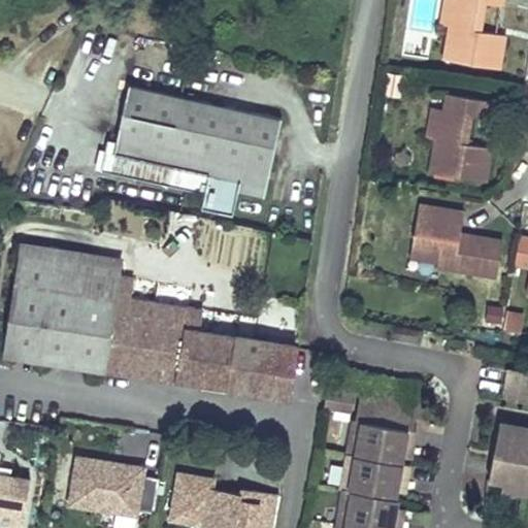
[(453,9),(457,10),(458,0),(444,0),(441,24),(450,25),(453,9)]
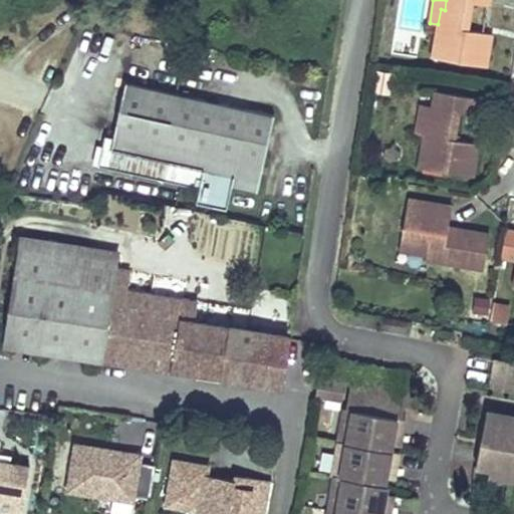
[(433,57),(487,67),(492,33),(468,29),(473,2),(488,4),(489,0),(446,0),(445,10),(441,9),(438,24),(433,57)]
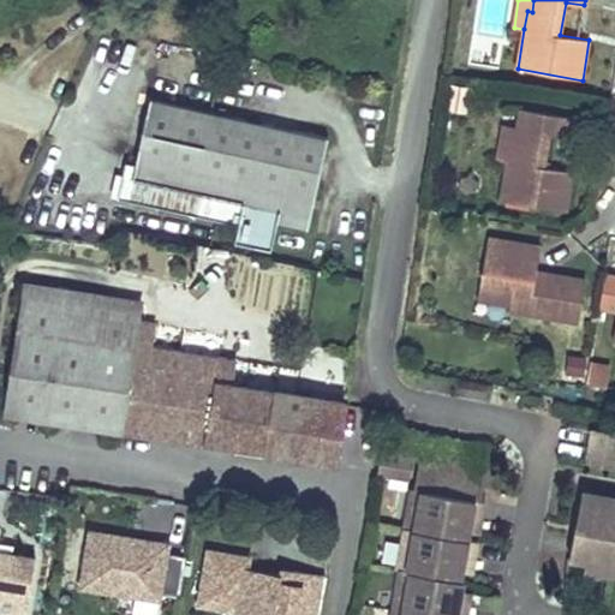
[(329,138),(150,97),(136,165),(125,162),(117,198),(238,226),(234,242),(272,250),(276,224),(308,231),(329,138)]
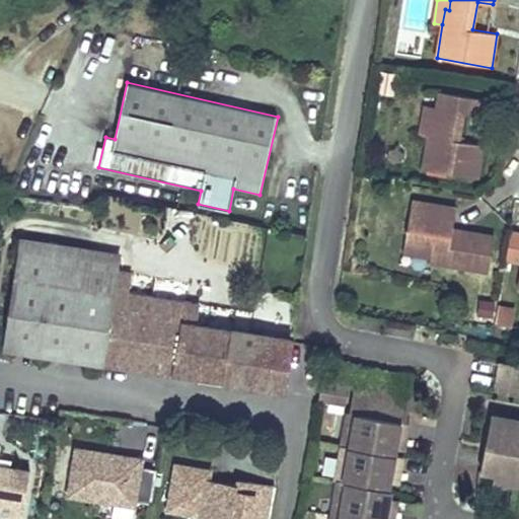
[(423,169),(477,178),(484,145),(458,141),(463,113),(479,116),(482,98),(440,91),(437,108),(435,122),(431,121),(428,136),(423,169)]
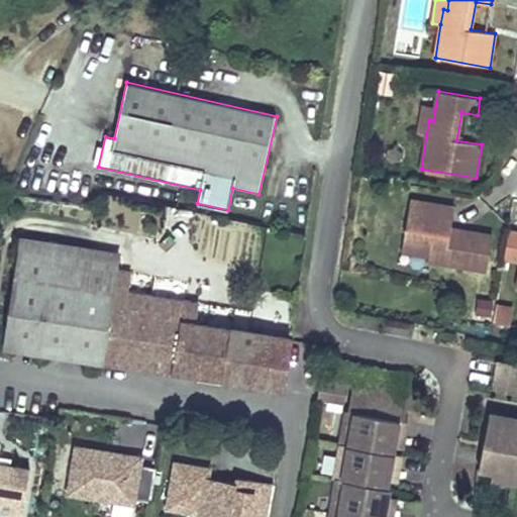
[(429,120),(433,121),(435,108),(422,106),(418,134),(426,135),(429,120)]
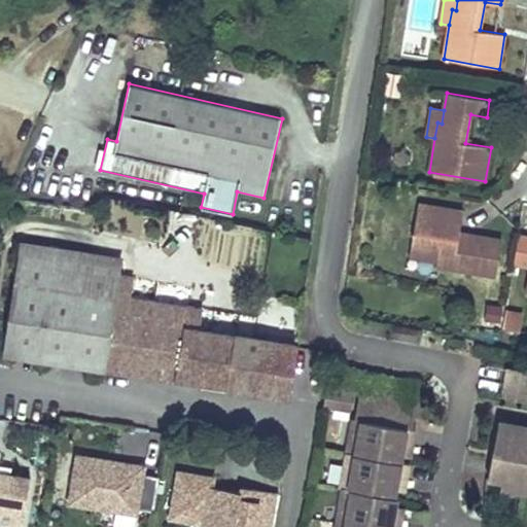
[(463,210),(418,203),(413,242),(441,246),(437,261),(437,267),(496,276),(502,239),(471,234),(471,237),(460,235),(463,210)]
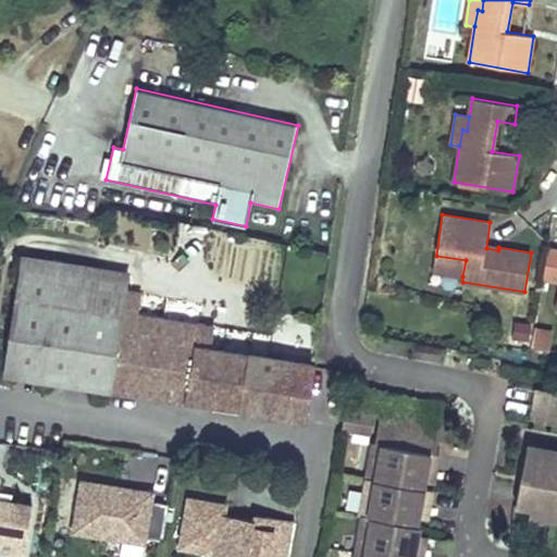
[(127,273),(24,256),(4,374),(110,391),(187,403),(249,412),(250,411),(269,413),(268,415),(302,421),(312,364),(211,348),(215,325),(137,312),(140,293),(124,289),(127,273)]
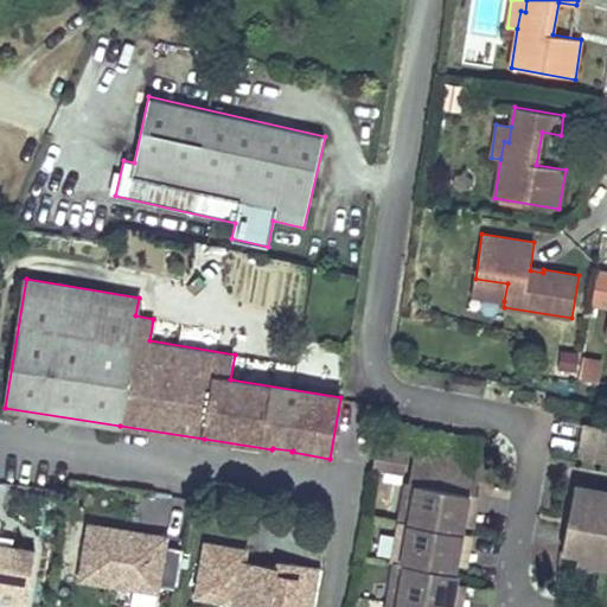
[(508,283),(475,279),(473,298),(504,301),(508,283)]
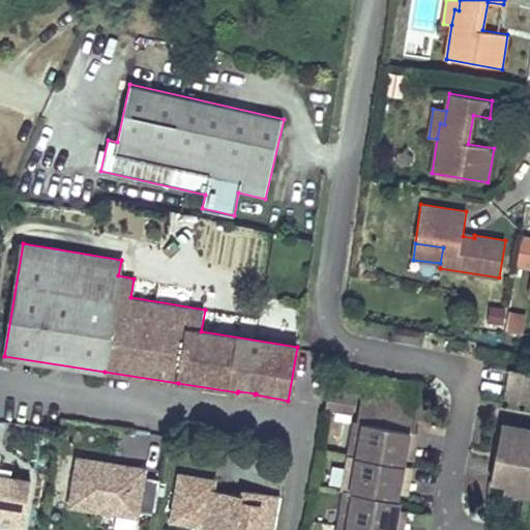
[(529,372),(486,365),(480,391),(527,400),(529,380),(529,372)]
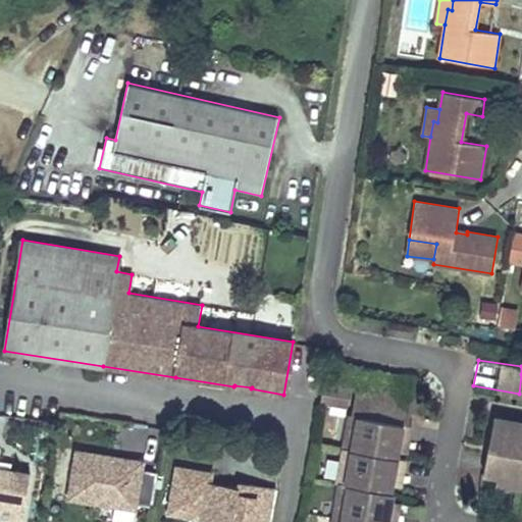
[(408,424),(417,377),(355,366),(352,388),(347,414),(354,415),(362,416),(408,424)]
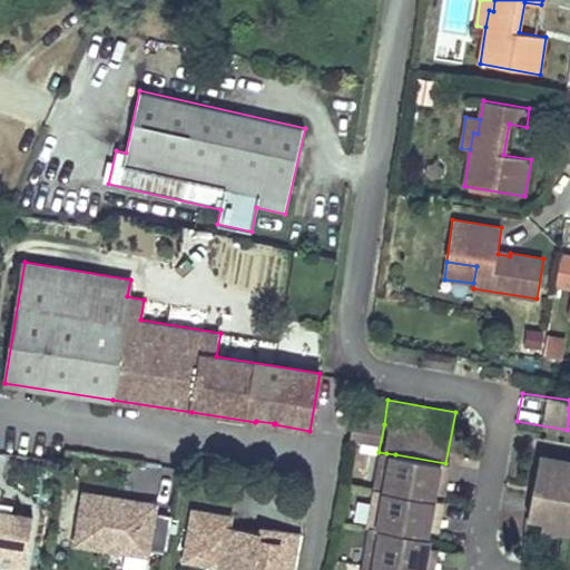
[(377,421),(354,418),(351,436),(374,441),(377,421)]
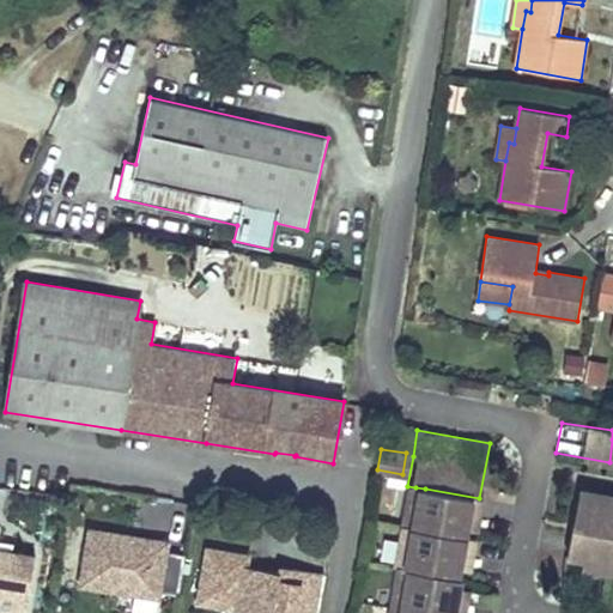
[(424,502),(425,489),(416,487),(413,499),(424,502)]
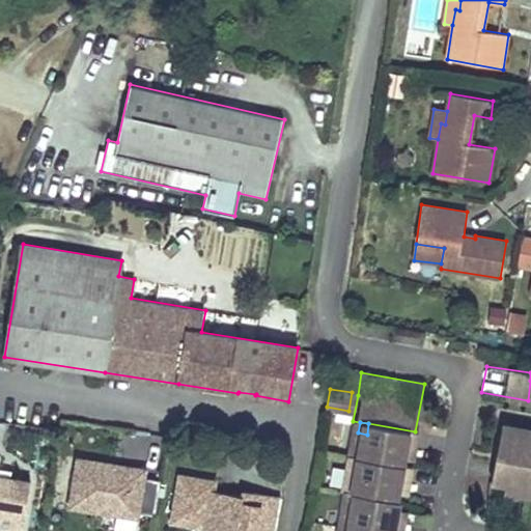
[(416,450),(419,432),(415,431),(368,423),(367,435),(358,432),(355,456),(362,457),(404,465),(406,458),(408,449),(416,450)]
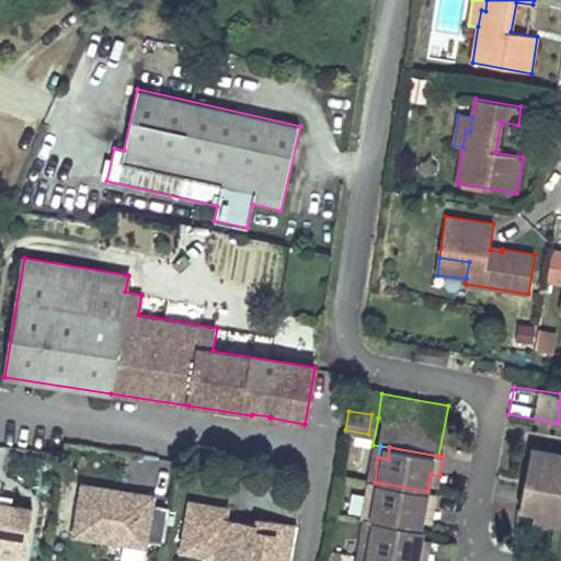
[(533,447),(527,476),(535,478),(540,449),(533,447)]
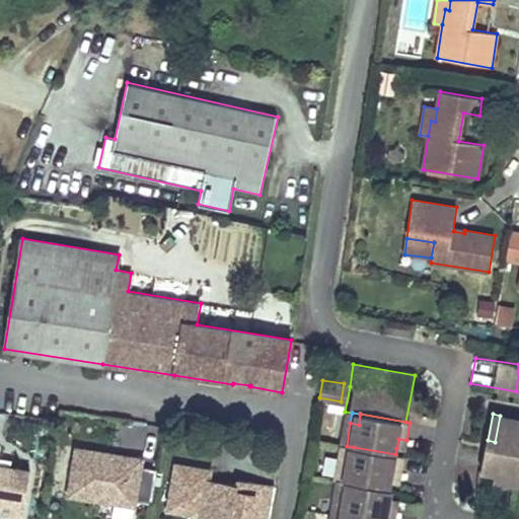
[(488,440),(483,470),(497,472),(498,468),(518,471),(518,419),(500,416),(495,442),(488,440)]
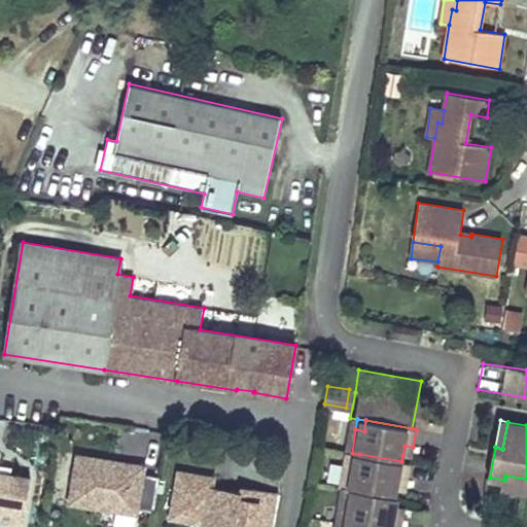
[(411,456),(413,447),(405,446),(402,455),(411,456)]
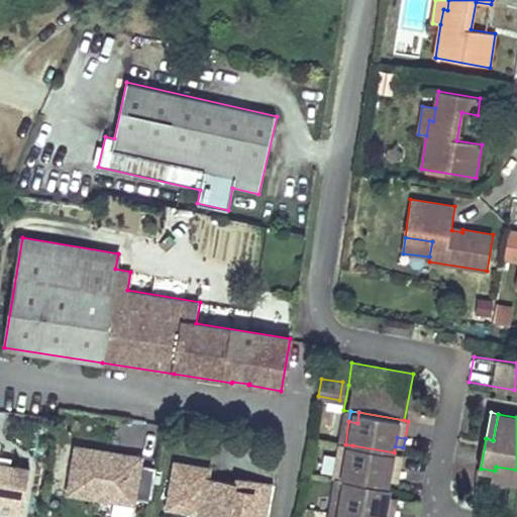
[(352,445),(345,444),(343,454),(351,455),(352,445)]
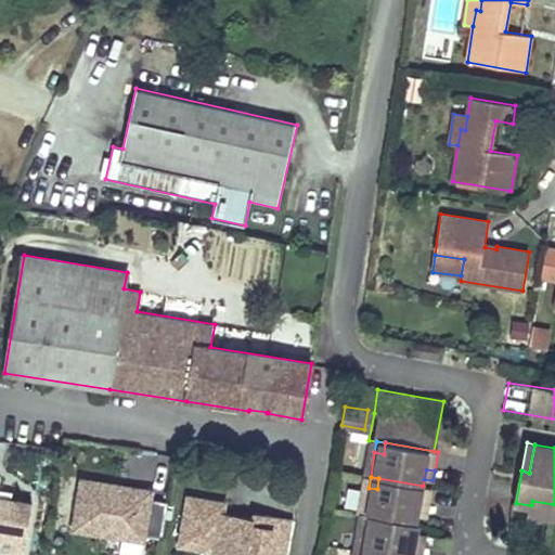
[(428,506),(431,488),(423,486),(378,478),(377,489),(369,488),(364,513),(368,514),(416,523),(418,514),(420,505),(428,506)]
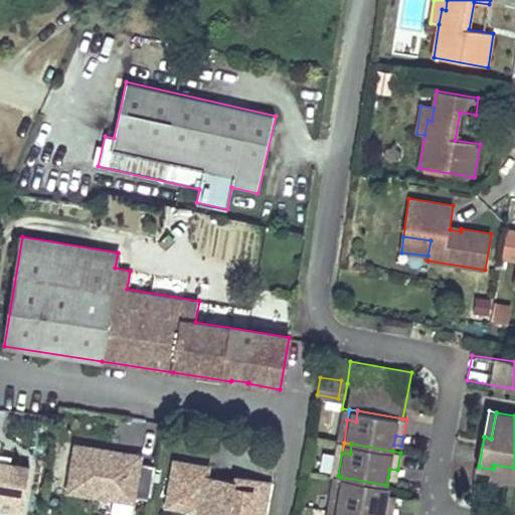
[(139,514),(151,465),(75,452),(66,506),(123,514),(139,514)]
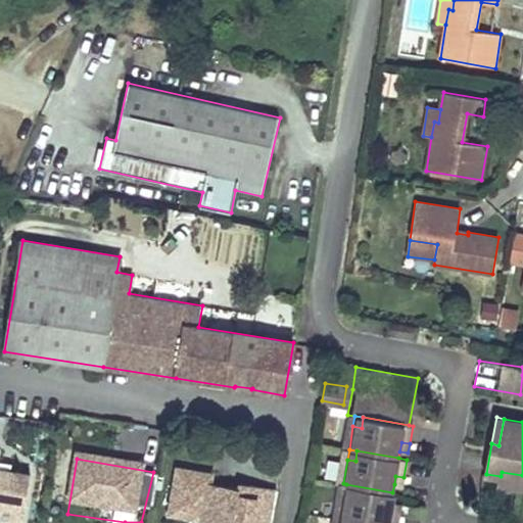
[(0,522),(21,522),(31,475),(10,472),(11,463),(0,461),(0,522)]
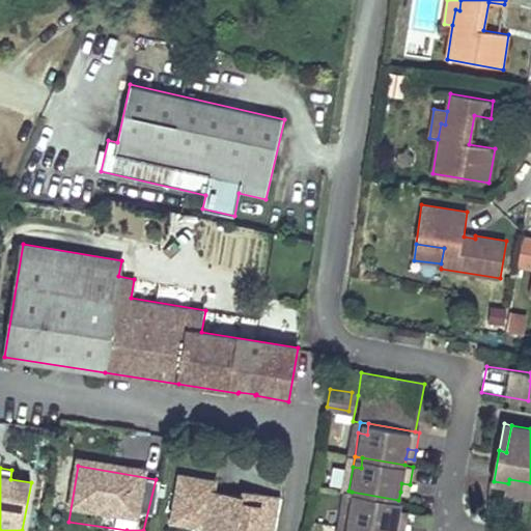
[(530,482),(509,479),(508,483),(507,491),(530,495),(530,482)]
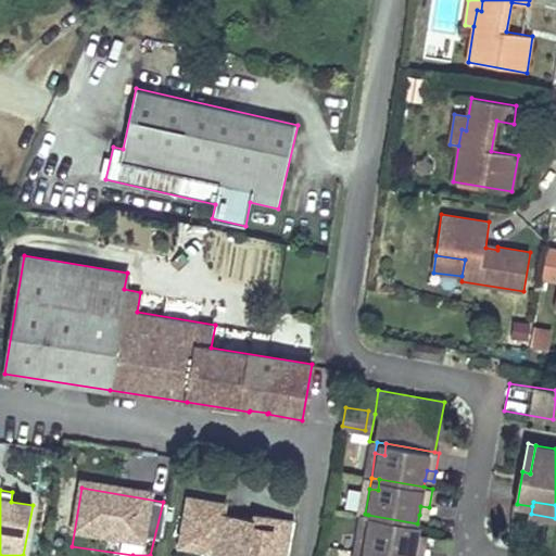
[(428,517),(429,507),(420,506),(419,515),(428,517)]
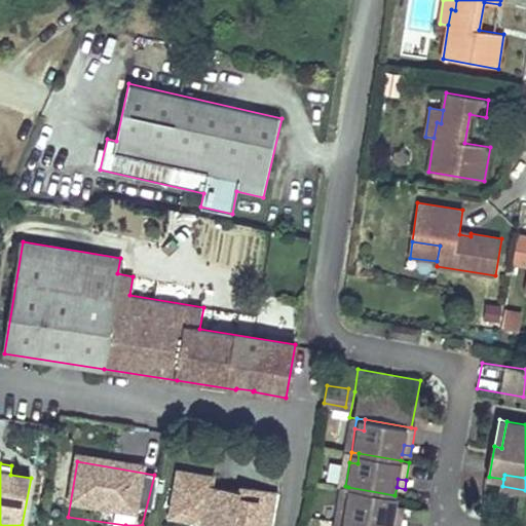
[(224,486),(184,480),(176,525),(178,525),(280,525),(285,498),(249,492),(243,501),(220,496),(224,486)]
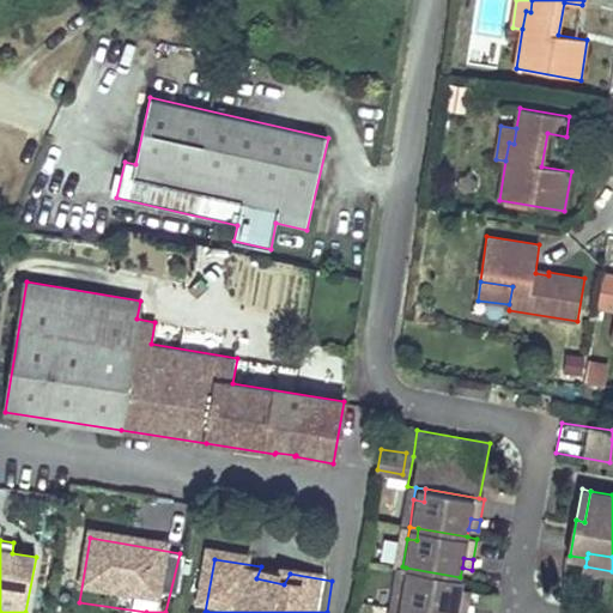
[(459,598),(461,588),(463,578),(460,577),(406,568),(401,595),(411,596),(408,608),(434,612),(466,612),(469,600),(459,598)]
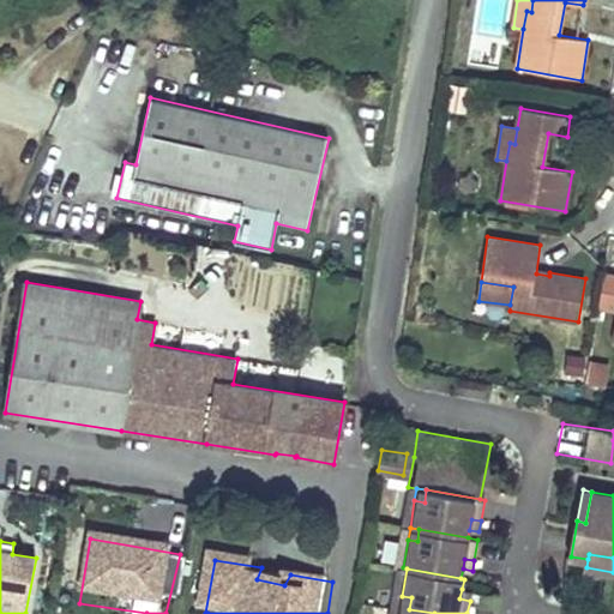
[(471,590),(462,589),(459,599),(470,601),(471,590)]
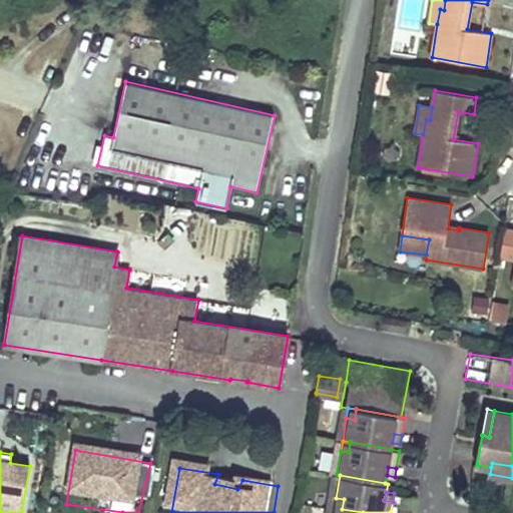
[(344,499),(336,498),(334,508),(342,509),(344,499)]
